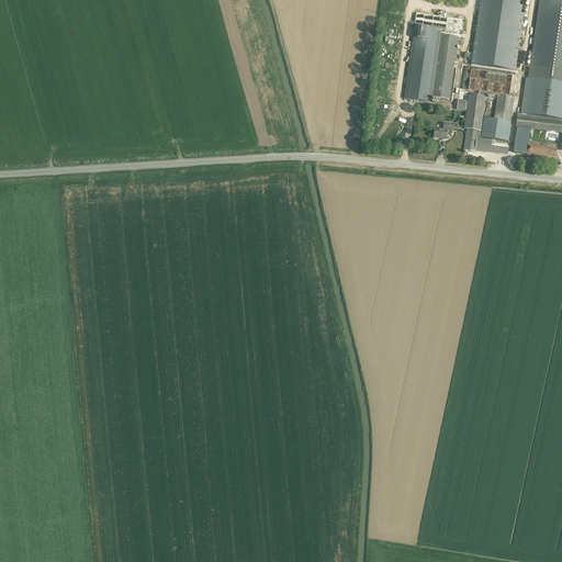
[(480,0),(471,65),(516,71),(525,0),(480,0)]
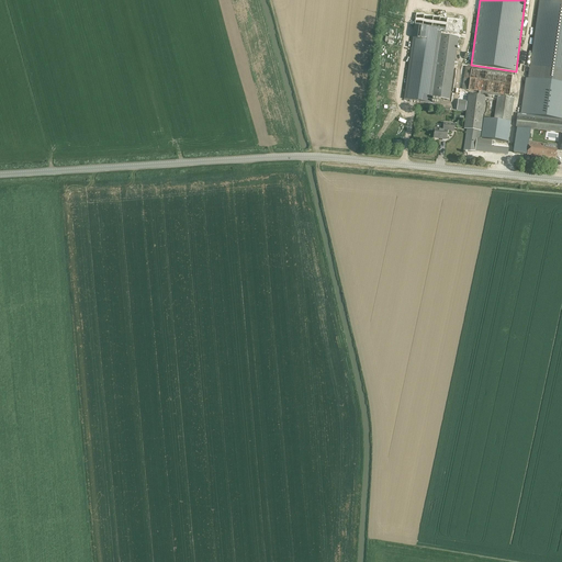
[(561,83),(561,0),(552,0),(552,2),(539,0),(528,79),(561,83)]
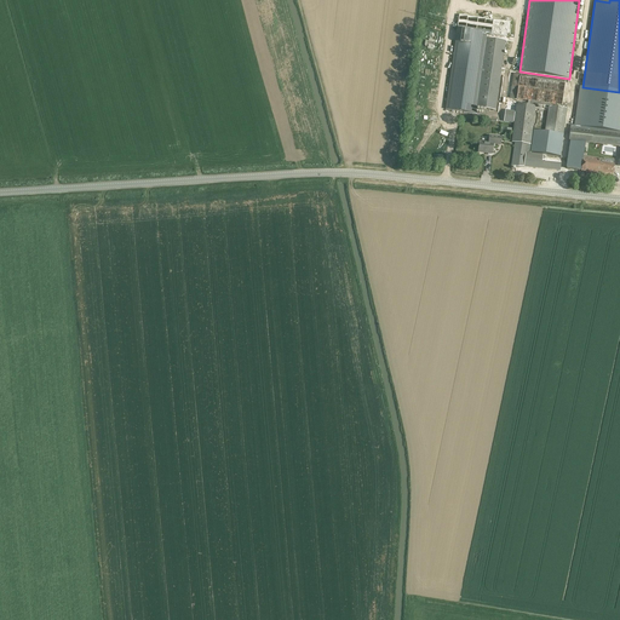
[(505,41),(486,39),(476,108),(495,110),(505,41)]
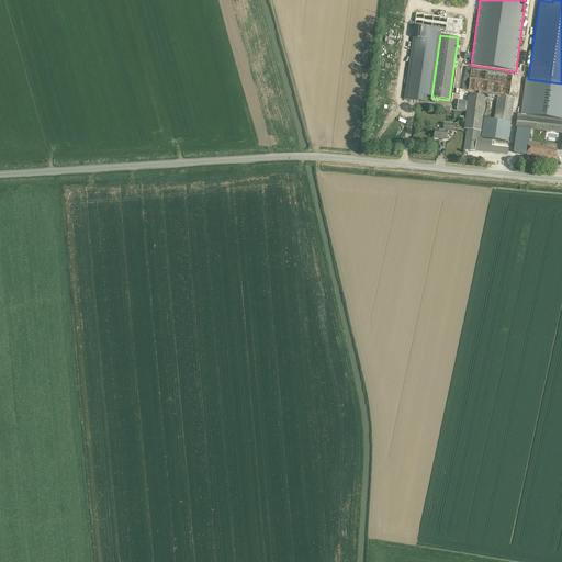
[(509,94),(513,74),(471,68),(465,67),(462,89),(465,90),(468,90),(468,92),(497,97),(494,120),(510,122),(510,120),(513,103),(514,99),(514,96),(509,94)]
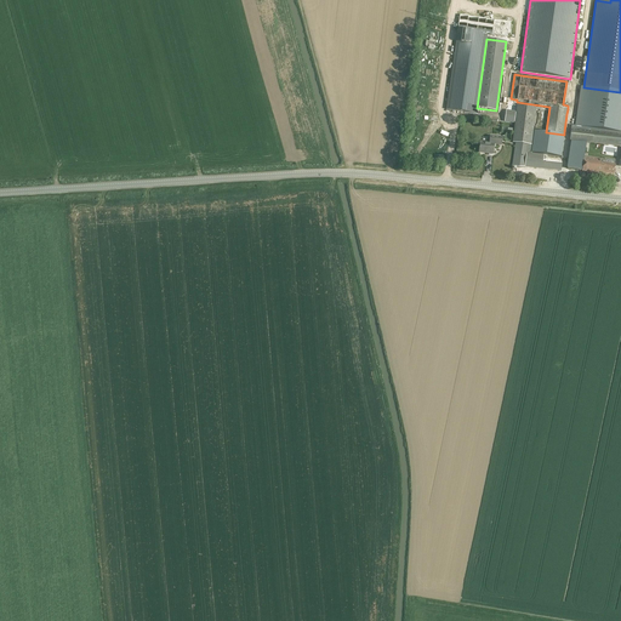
[(518,106),(513,137),(513,143),(516,143),(513,166),(519,167),(525,167),(560,171),(562,165),(562,164),(547,161),(543,161),(545,155),(530,154),(535,108),(518,106)]
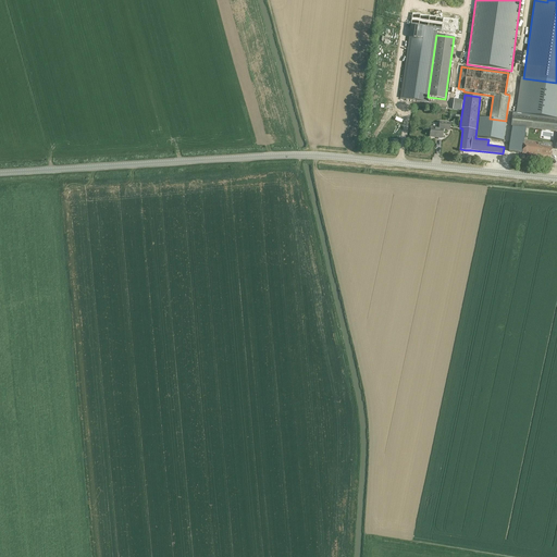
[(556,100),(520,96),(519,107),(556,110),(556,100)]
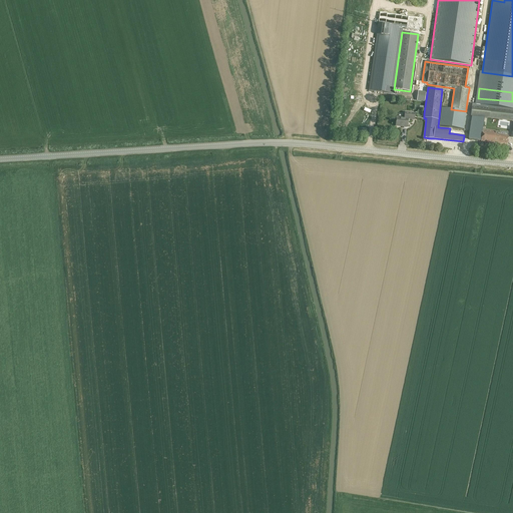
[(512,107),(472,104),(471,116),(512,120),(512,107)]
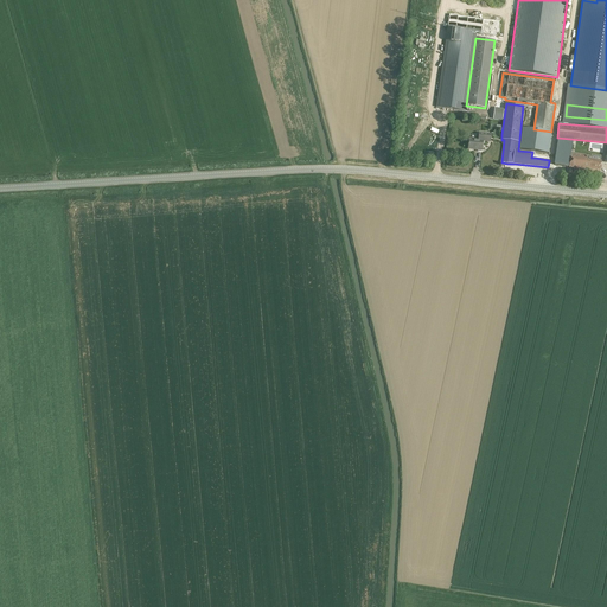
[(523,128),(519,149),(549,153),(551,132),(534,129),(523,128)]
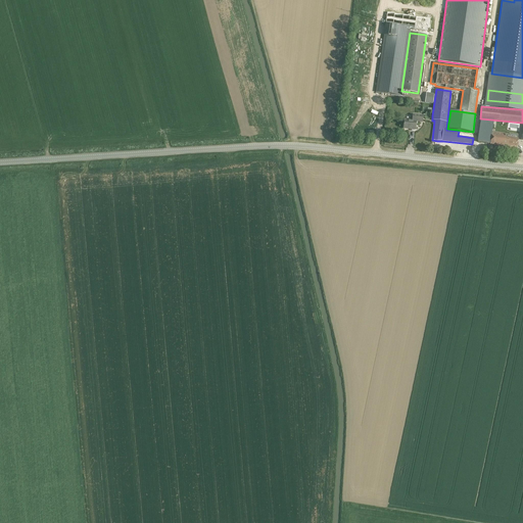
[(423,116),(413,115),(413,122),(405,121),(403,128),(410,128),(410,129),(415,130),(416,122),(422,122),(423,116)]
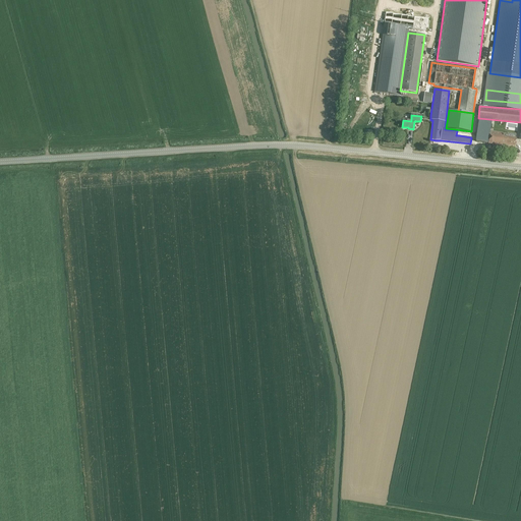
[(477,136),(476,141),(488,143),(490,131),(491,125),(491,121),(479,119),(477,136)]
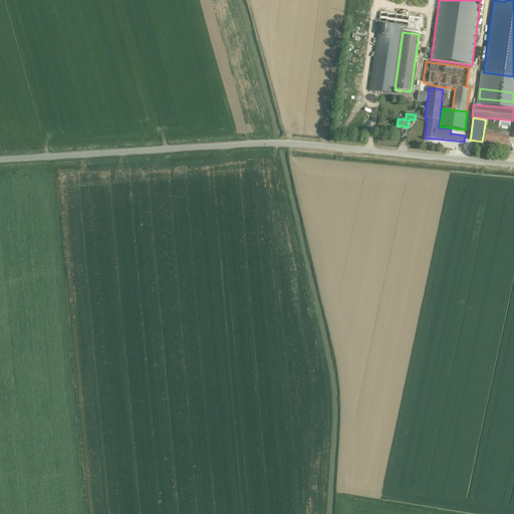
[(484,130),(482,142),(499,145),(499,146),(508,148),(509,143),(510,137),(500,136),(501,133),(494,132),(484,130)]
